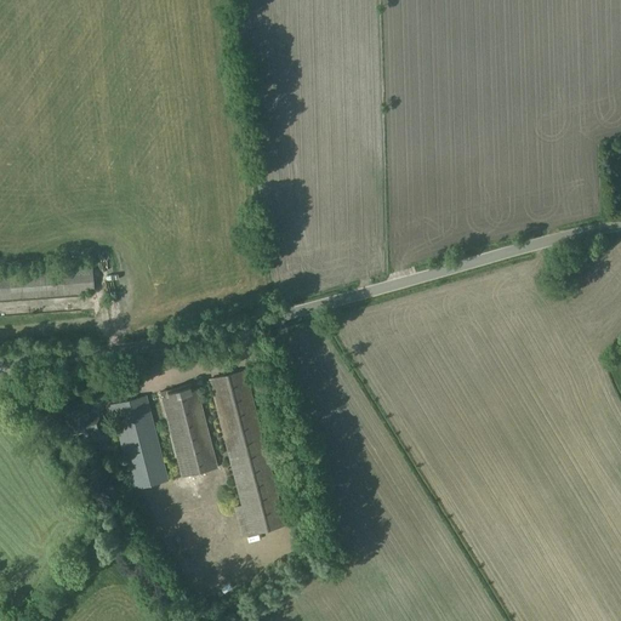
[(92,268),(0,275),(0,300),(95,292),(92,268)]
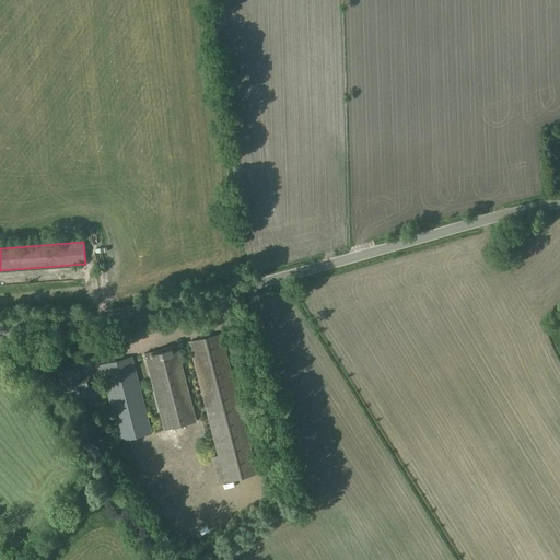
[(257,474),(221,334),(188,342),(218,456),(210,457),(218,485),(224,482),(257,474)]
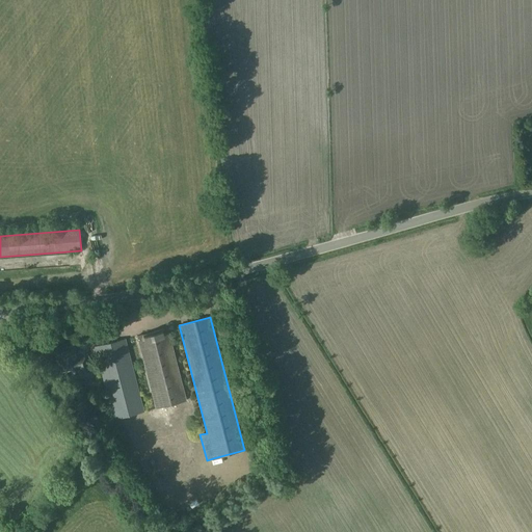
[(136,336),(156,408),(187,400),(167,327),(136,336)]
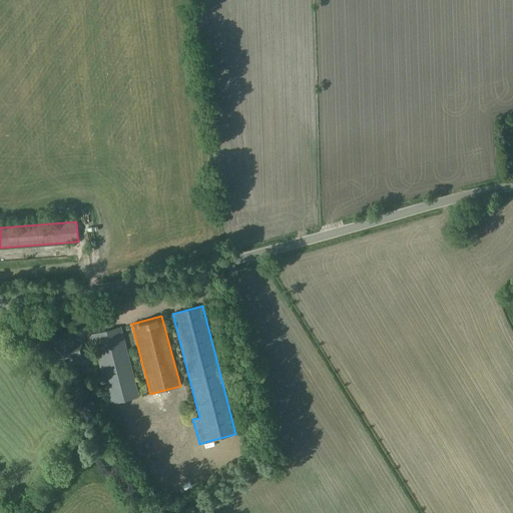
[(121,327),(91,335),(110,405),(139,397),(121,327)]
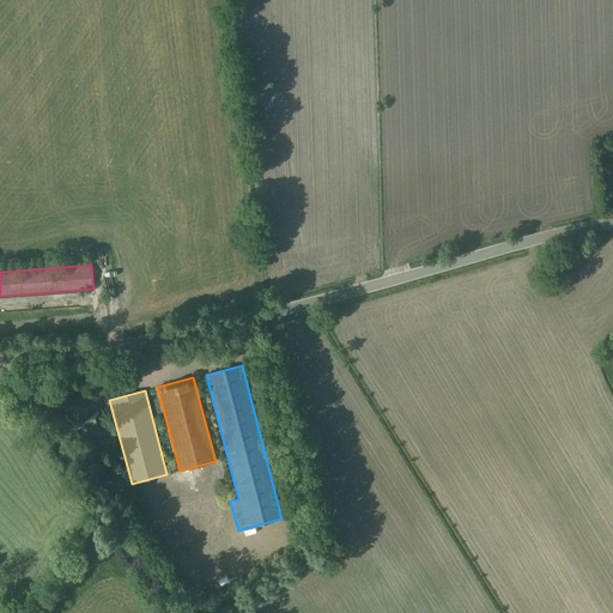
[(85,399),(64,405),(70,429),(90,424),(92,434),(104,431),(99,410),(87,412),(85,399)]
